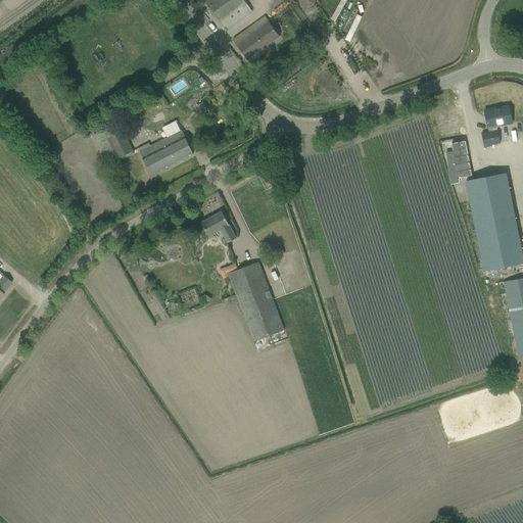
[(252,11),(243,0),(203,0),(226,31),(252,11)]
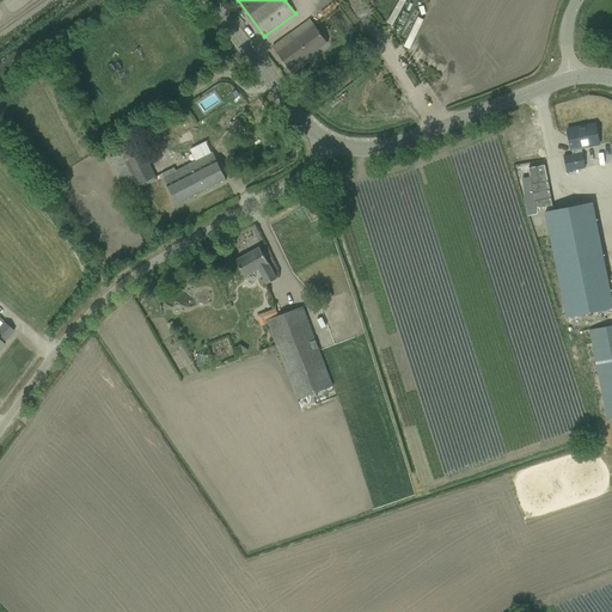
[(329,12),(343,1),(342,0),(323,0),(322,1),(329,12)]
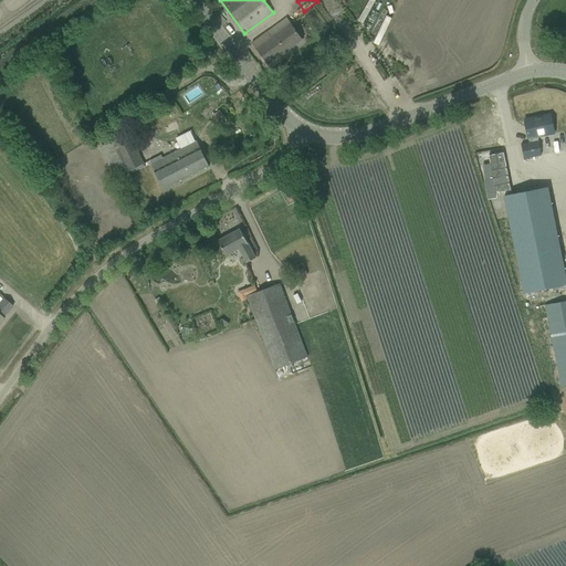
[(303,40),(296,31),(286,18),(252,43),(268,65),(303,40)]
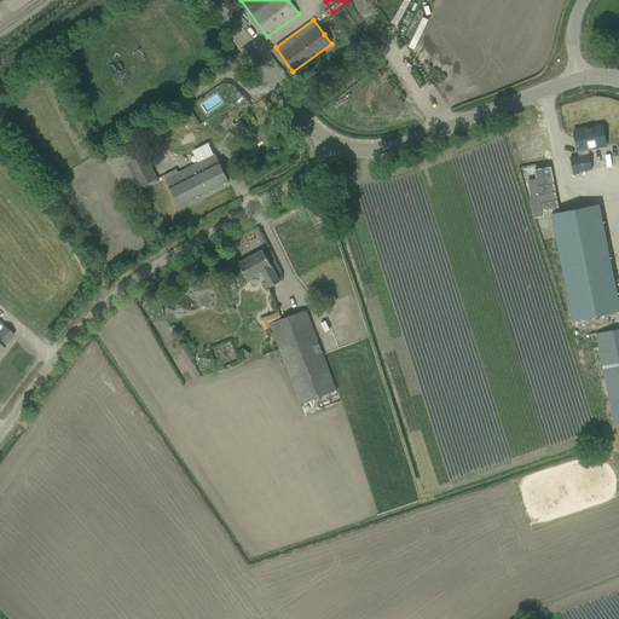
[(241,121),(233,126),(237,133),(244,128),(241,121)]
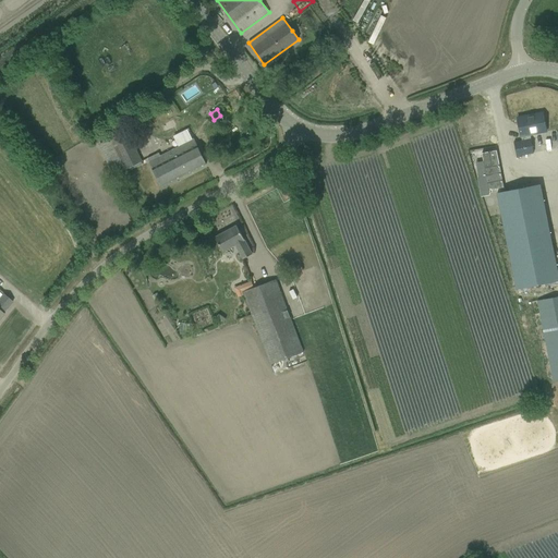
[(489,146),(478,111),(457,118),(470,161),(480,158),(477,150),(489,146)]
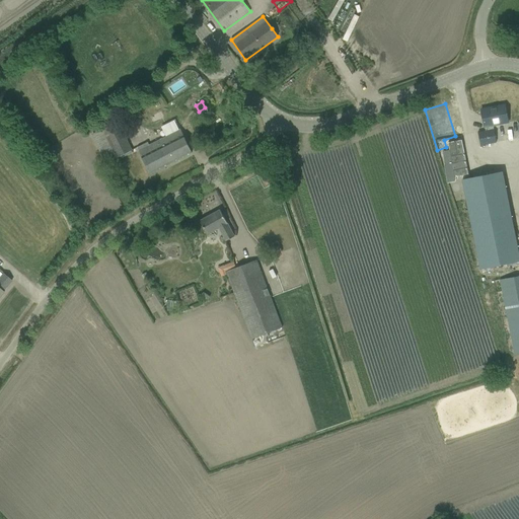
[(477,133),(479,143),(480,146),(496,143),(492,126),(508,123),(506,116),(505,105),(504,105),(504,106),(492,109),(491,107),(480,109),(486,132),(477,133)]
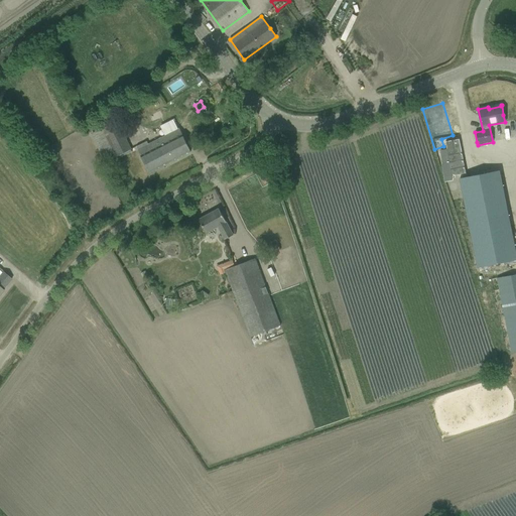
[(171,111),(157,119),(162,128),(177,120),(171,111)]
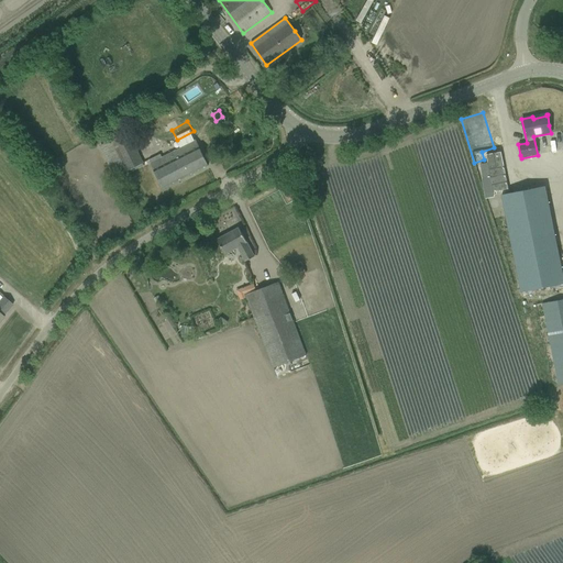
[(143,164),(129,132),(99,147),(114,177),(143,164)]
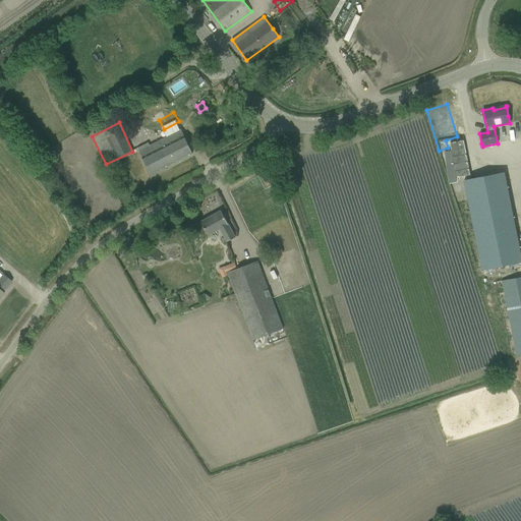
[(138,151),(147,166),(151,175),(192,154),(188,145),(180,130),(166,137),(163,130),(150,136),(148,143),(138,149),(139,151),(138,151)]
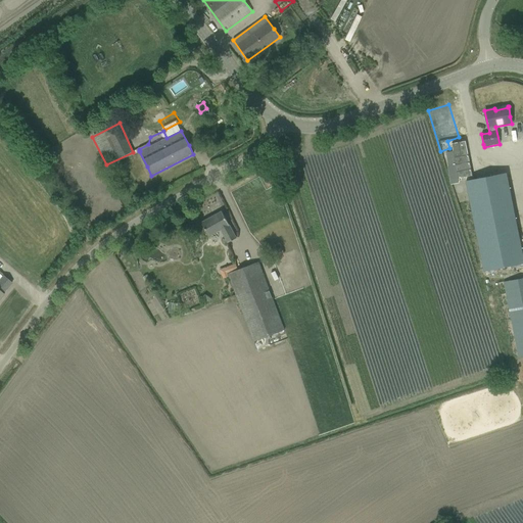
[(455,175),(468,172),(463,150),(441,155),(444,167),(452,165),(455,175)]
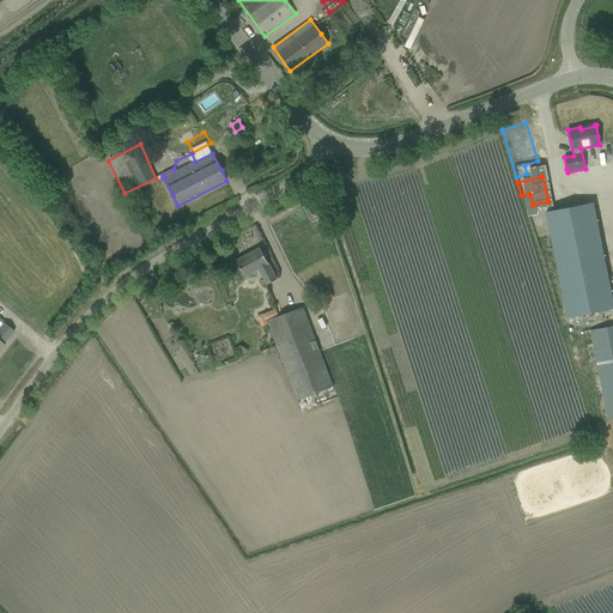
[(314,218),(328,211),(323,202),(309,210),(314,218)]
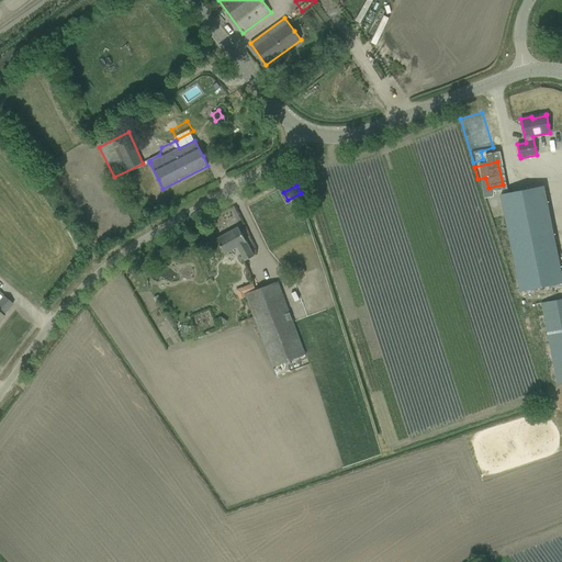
[(499,194),(519,292),(561,283),(561,274),(544,186),(508,193),(499,194)]
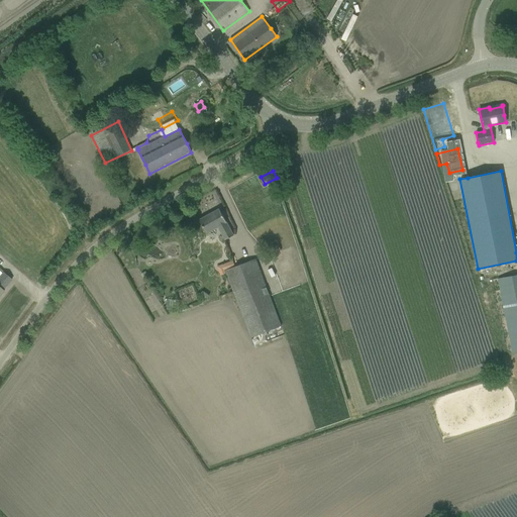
[(218,227),(225,240),(233,235),(226,222),(219,209),(199,220),(206,233),(218,227)]
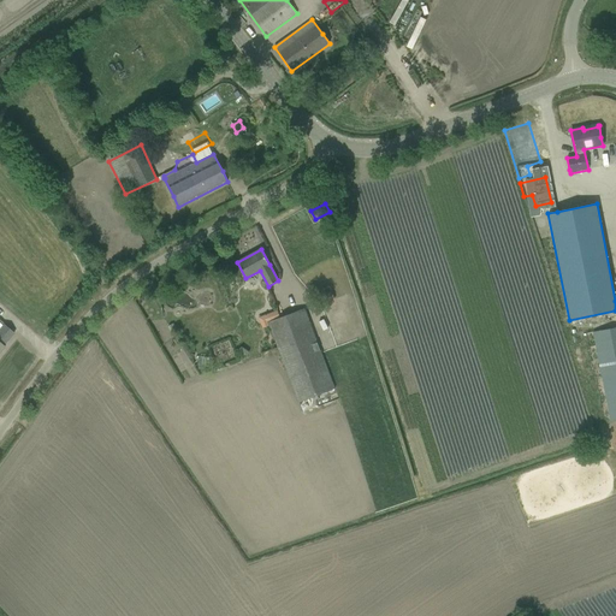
[(331,292),(319,296),(323,304),(333,300),(331,292)]
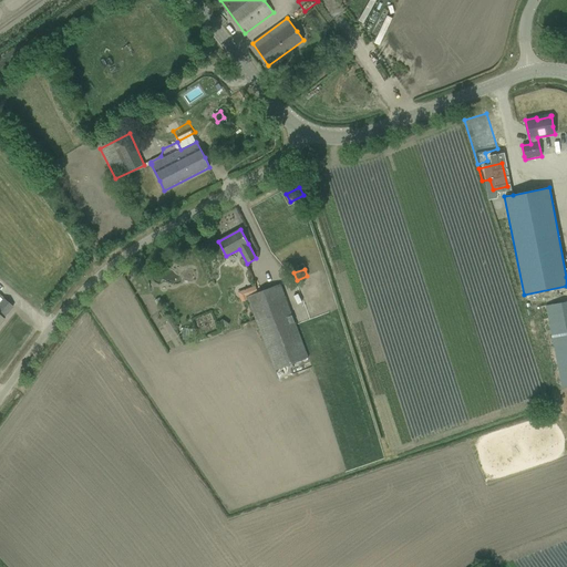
[(247,297),(250,307),(275,370),(308,358),(284,295),(280,285),(247,297)]
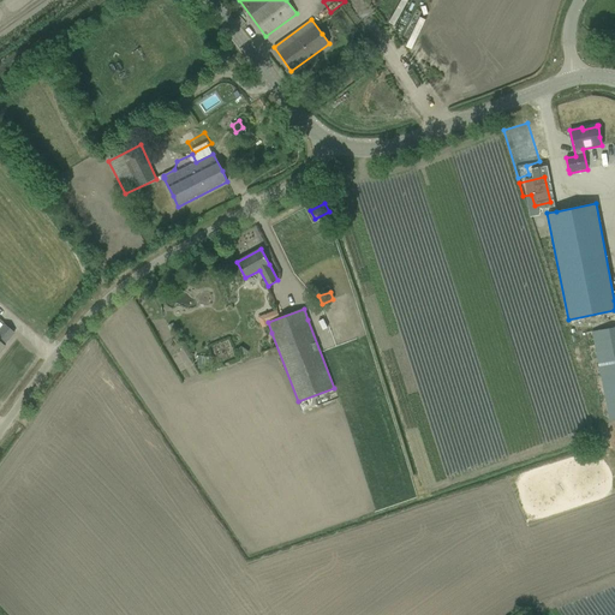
[(0,351),(5,346),(4,345),(13,333),(5,326),(4,324),(0,329),(0,351)]
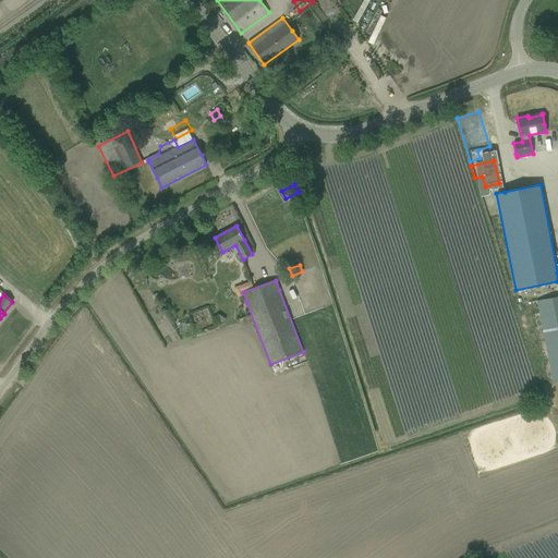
[(553,383),(557,381),(557,296),(536,301),(553,383)]
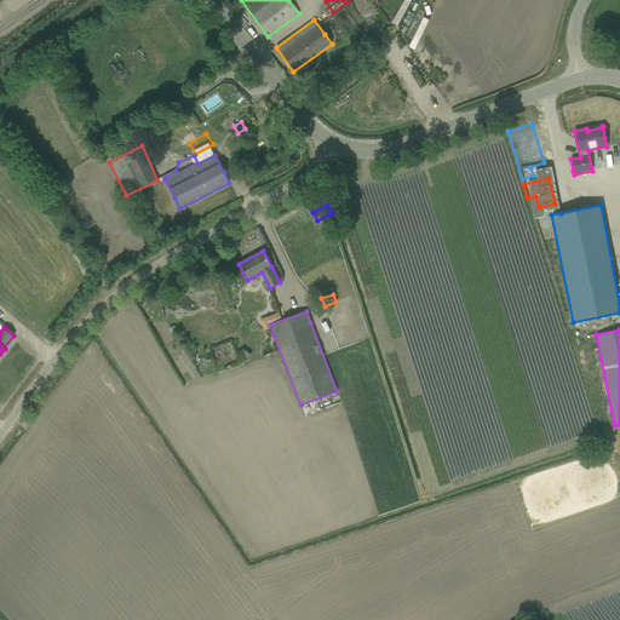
[(420,475),(423,484),(435,480),(432,470),(420,475)]
